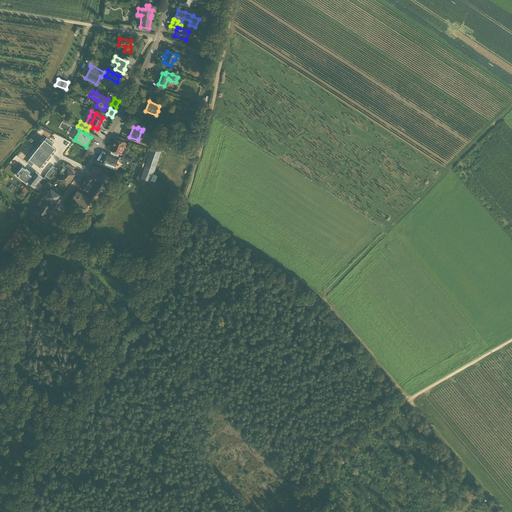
[(119,153),(120,154),(124,143),(122,142),(116,139),(112,151),(119,153)]
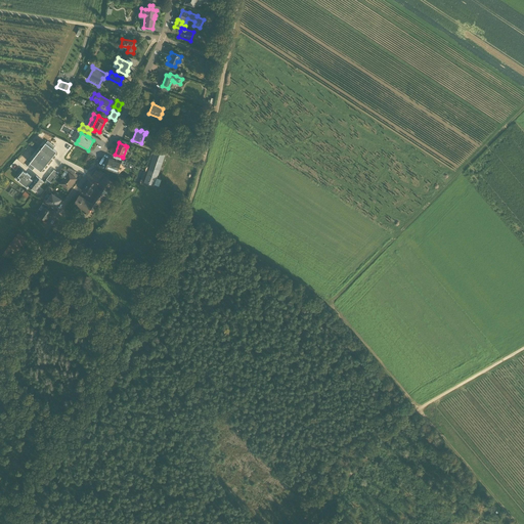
[(46,143),(45,143),(41,148),(52,157),(56,151),(53,149),(46,143)]
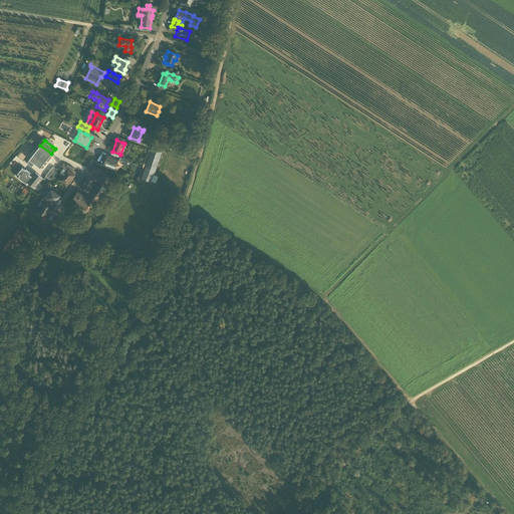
[(51,154),(40,146),(37,151),(47,159),(51,154)]
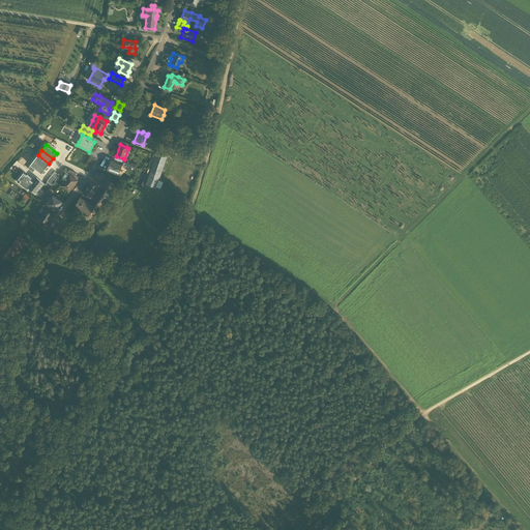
[(76,159),(89,166),(91,159),(90,158),(82,154),(79,153),(76,159)]
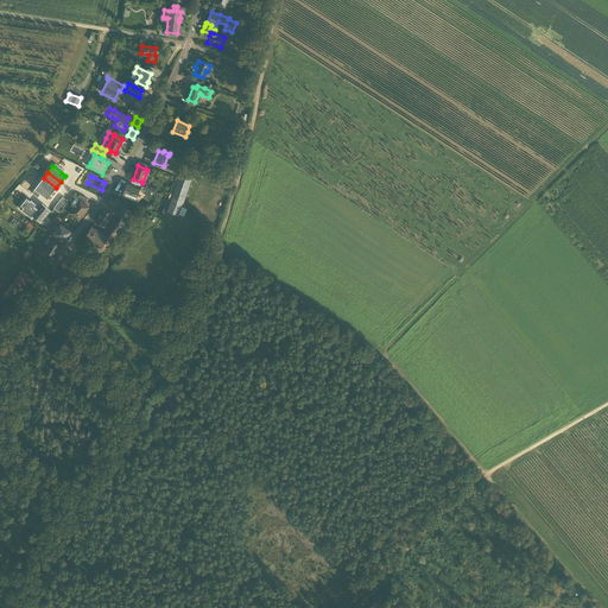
[(168,211),(178,216),(179,215),(182,207),(191,181),(179,176),(168,211)]
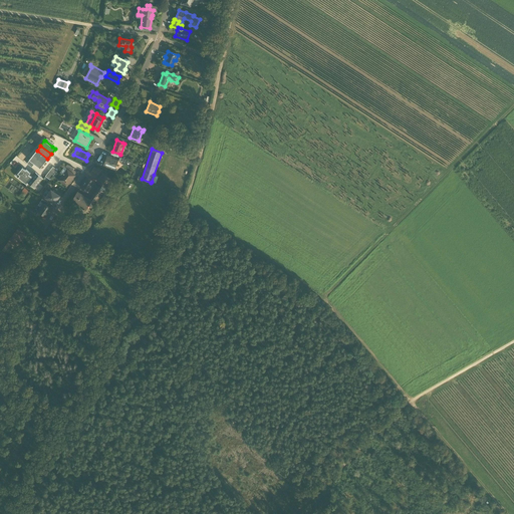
[(47,159),(37,151),(33,156),(44,164),(48,159),(47,159)]
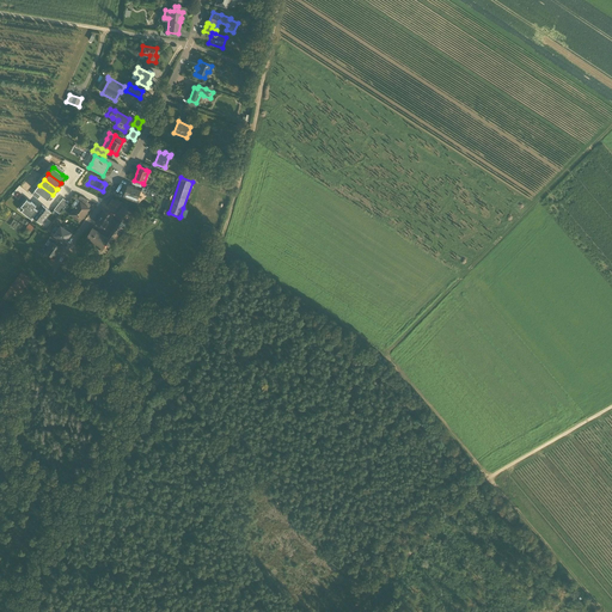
[(103,191),(87,184),(84,191),(99,199),(103,191)]
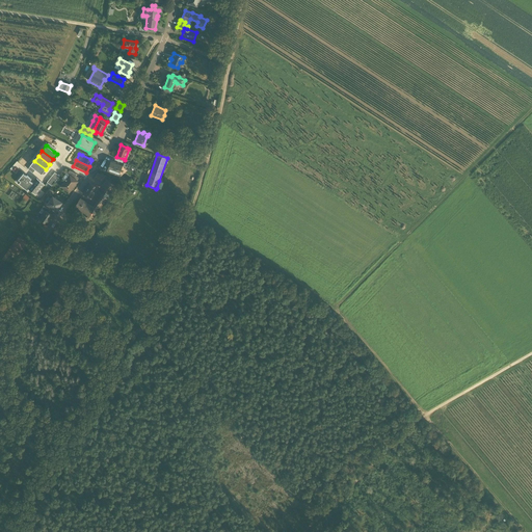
[(46,169),(34,161),(30,166),(35,170),(42,175),(46,169)]
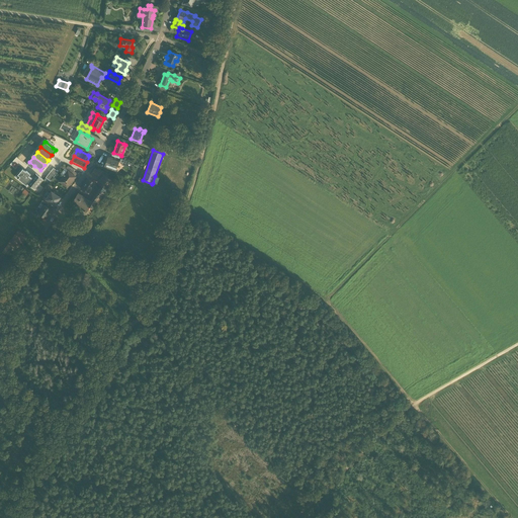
[(112,169),(115,170),(118,162),(108,158),(105,166),(108,167),(109,168),(109,169),(110,169),(111,169),(112,169)]
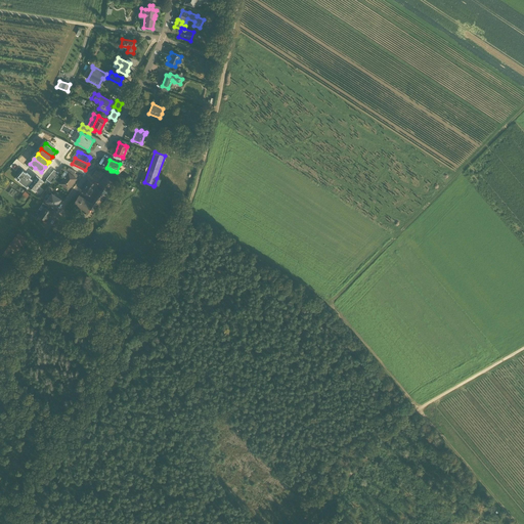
[(23,171),(17,177),(20,179),(18,181),(27,188),(28,186),(32,181),(30,179),(31,177),(27,173),(27,174),(23,171)]
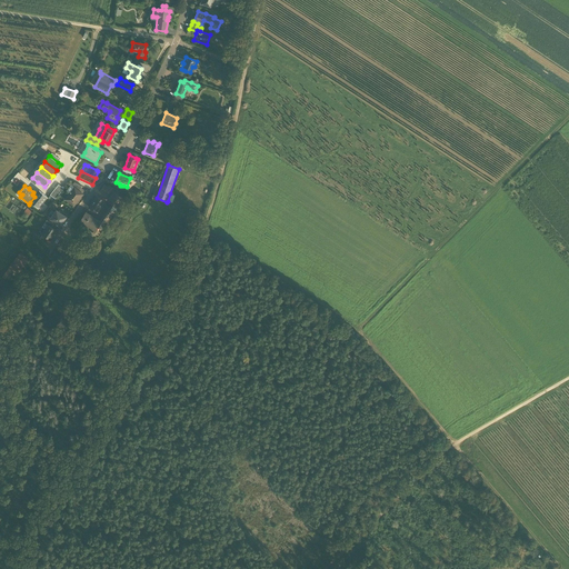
[(65,200),(73,207),(83,195),(79,191),(75,188),(70,193),(69,195),(65,200)]
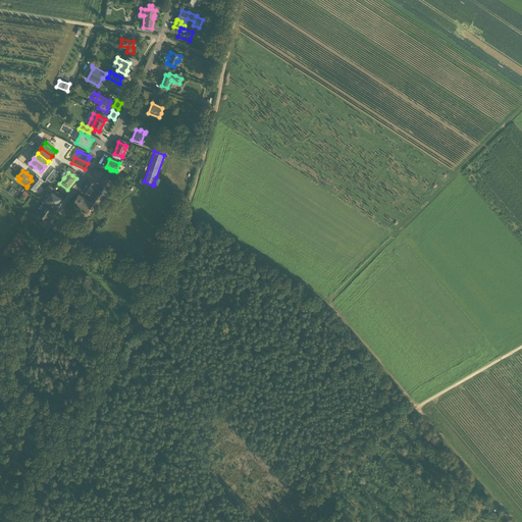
[(28,186),(35,192),(43,181),(36,175),(32,180),(28,186)]
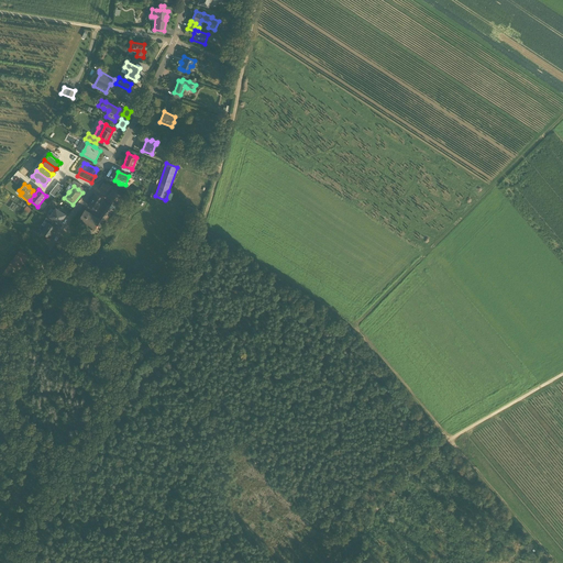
[(112,202),(117,206),(122,198),(112,191),(107,199),(112,202)]
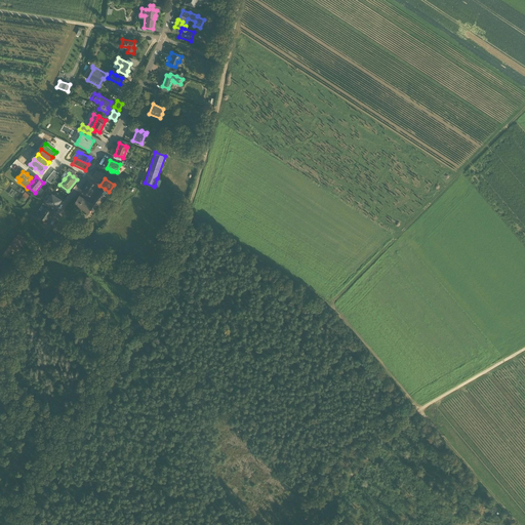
[(82,192),(89,196),(96,187),(89,183),(82,192)]
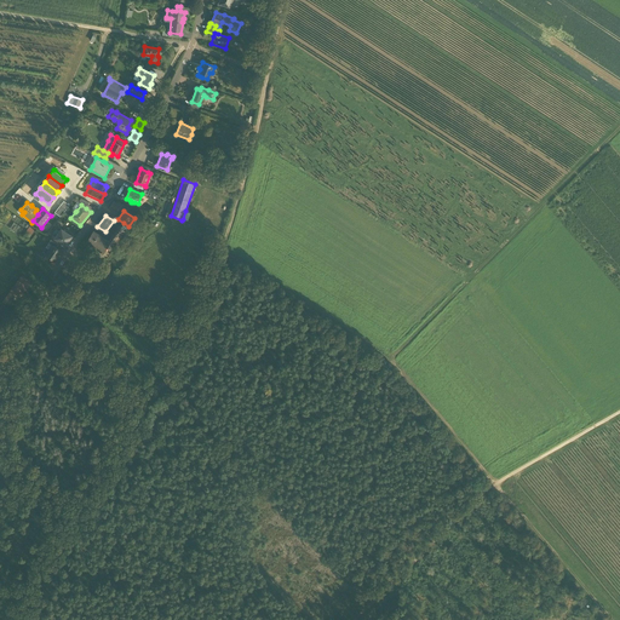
[(124,223),(120,229),(110,242),(110,244),(109,245),(114,247),(125,233),(128,227),(124,223)]
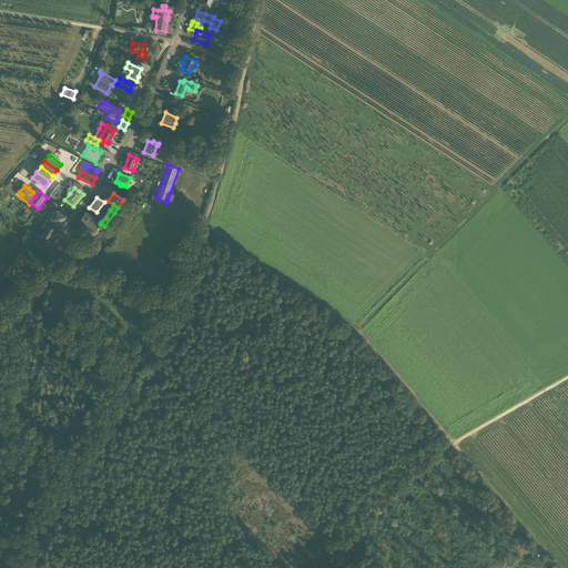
[(57,210),(50,219),(60,225),(66,216),(57,210)]
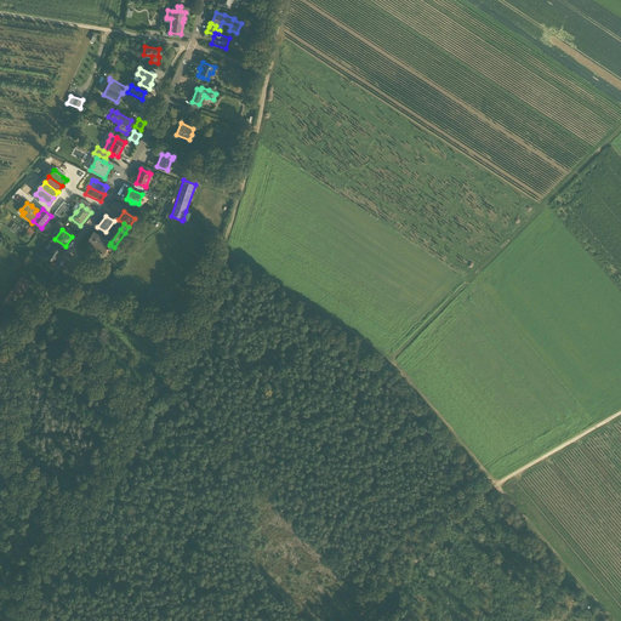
[(87,244),(103,254),(109,245),(110,244),(110,243),(95,233),(93,233),(87,244)]
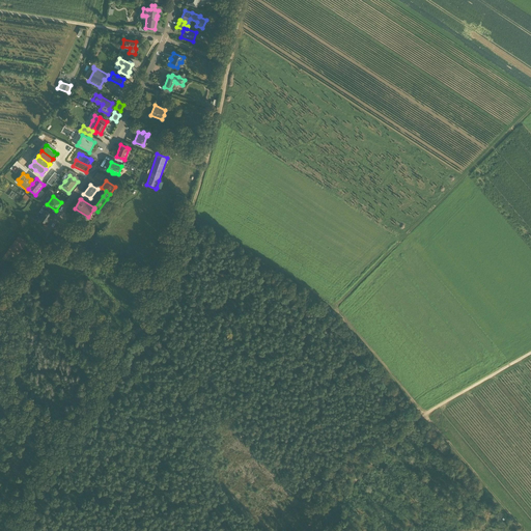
[(45,211),(39,219),(47,224),(53,216),(48,213),(45,211)]
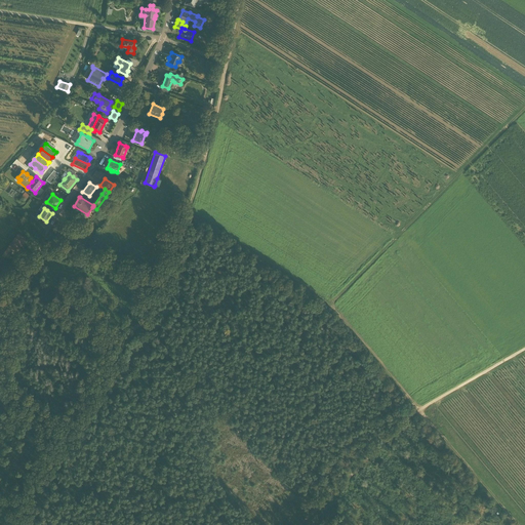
[(2,256),(9,261),(25,242),(17,237),(2,256)]
